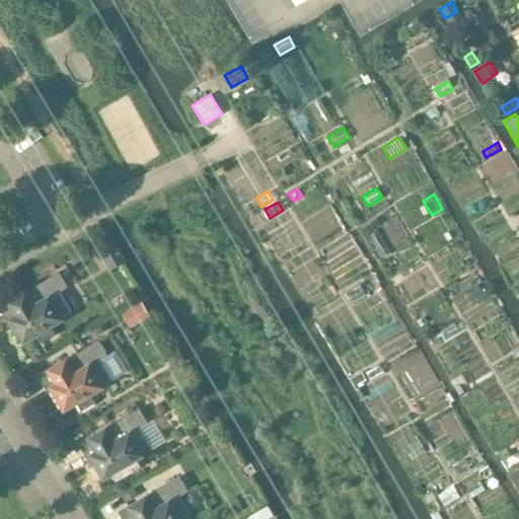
[(510,220),(515,228),(518,224),(518,215),(510,220)]
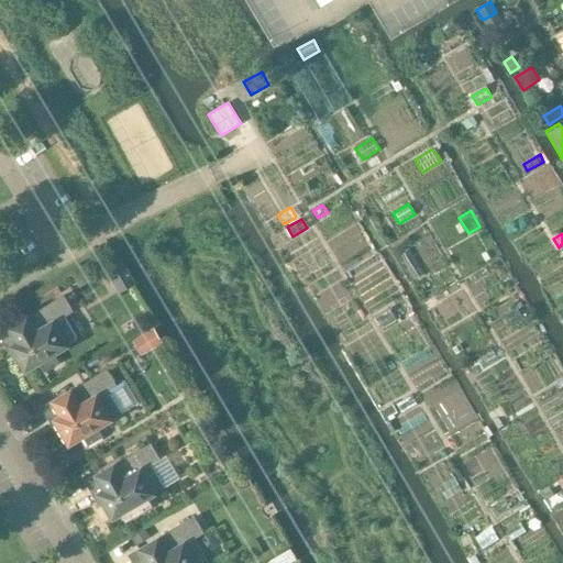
[(410,280),(424,273),(410,247),(396,256),(410,280)]
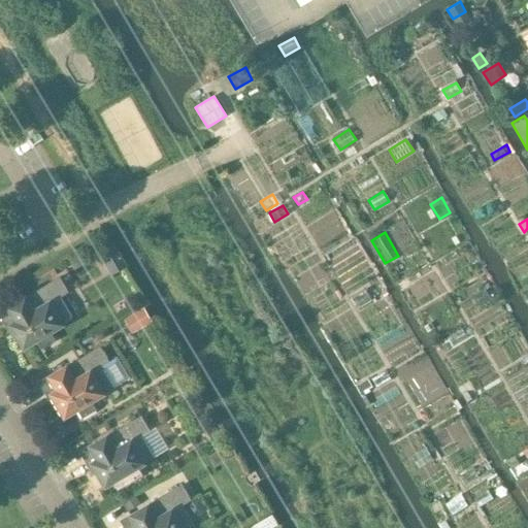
[(108,248),(100,253),(112,275),(121,270),(127,267),(114,244),(108,248)]
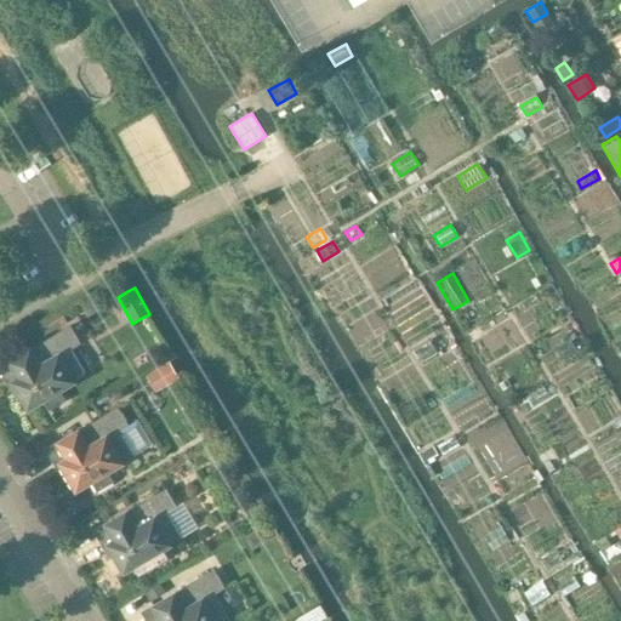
[(20,377),(12,382),(16,388),(16,389),(17,391),(28,409),(43,399),(49,409),(64,400),(58,391),(85,375),(70,349),(80,343),(70,325),(10,362),(20,377)]
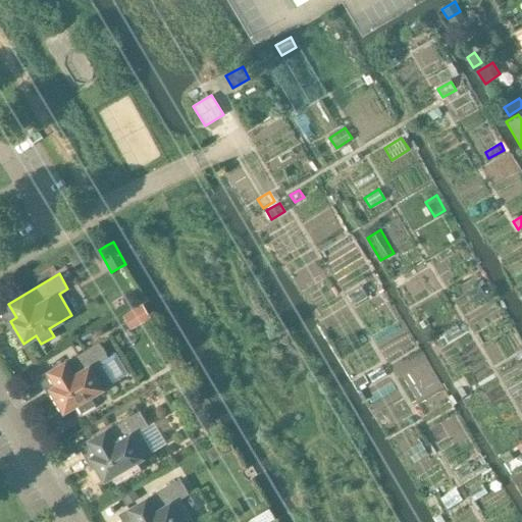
[(362,286),(348,296),(355,307),(369,298),(362,286)]
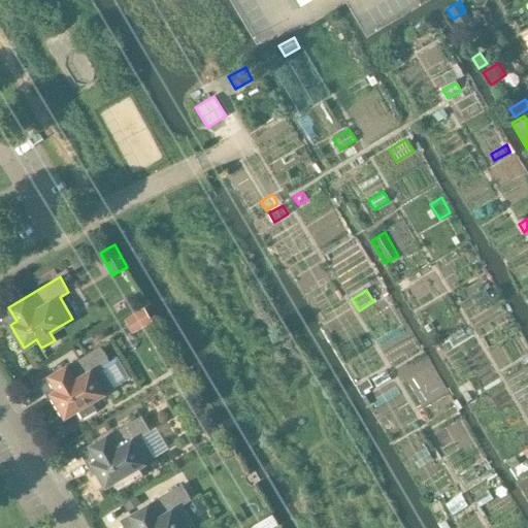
[(483,291),(472,298),(477,305),(488,298),(483,291)]
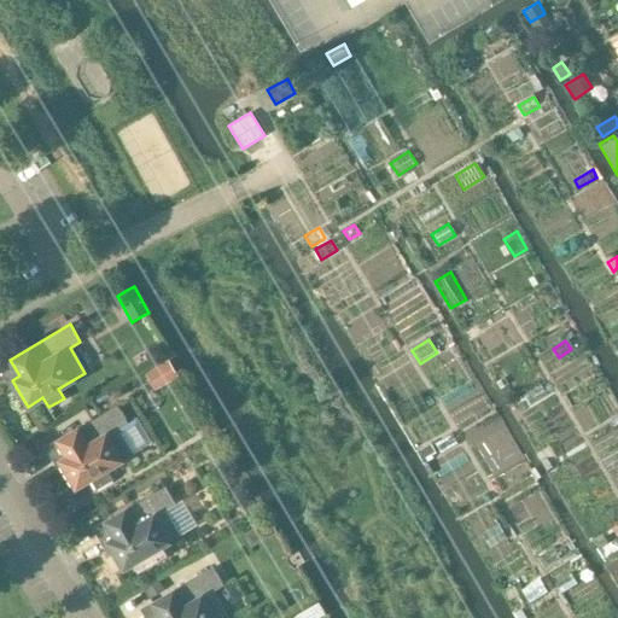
[(169,361),(146,374),(155,390),(178,377),(169,361)]
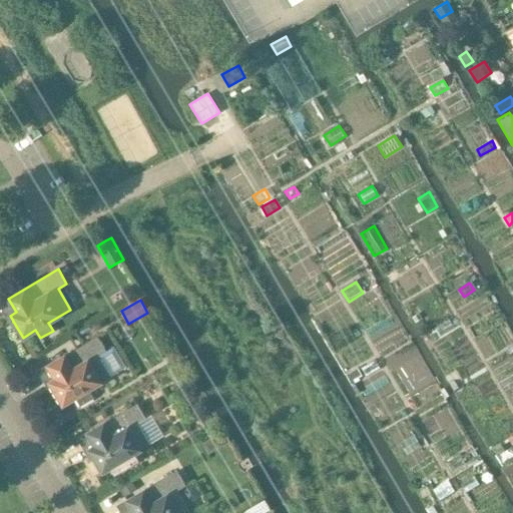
[(98,356),(106,351),(97,336),(47,366),(55,379),(49,383),(53,388),(52,389),(53,390),(54,390),(62,405),(75,397),(80,406),(92,398),(88,390),(110,377),(98,356)]
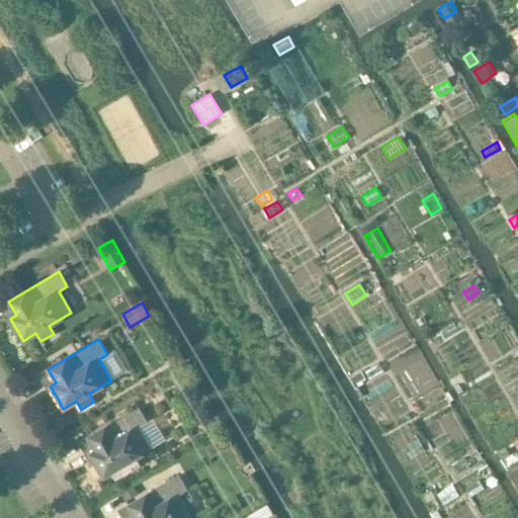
[(377,362),(364,370),(369,379),(383,370),(377,362)]
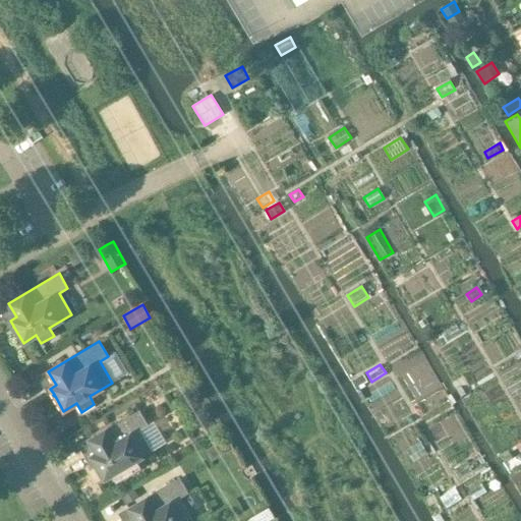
[(91,457),(94,463),(95,464),(104,479),(116,471),(121,480),(134,472),(129,464),(149,453),(136,431),(149,424),(140,409),(89,440),(97,453),(91,457)]
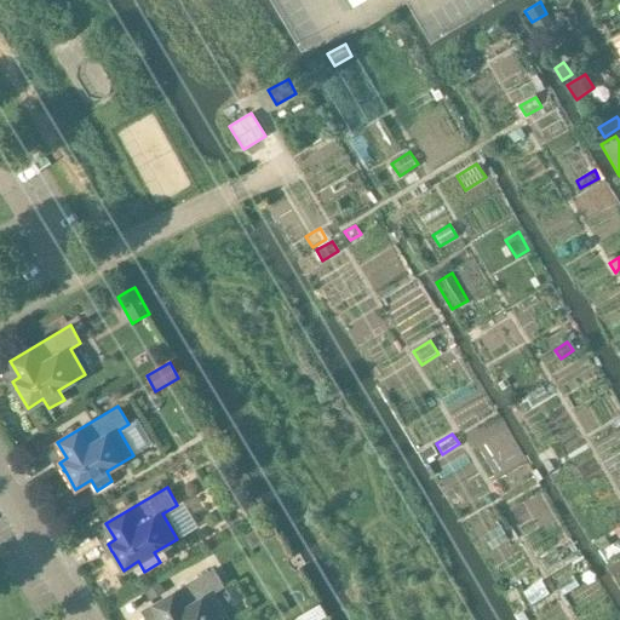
[(499,527),(483,535),(491,549),(506,539),(499,527)]
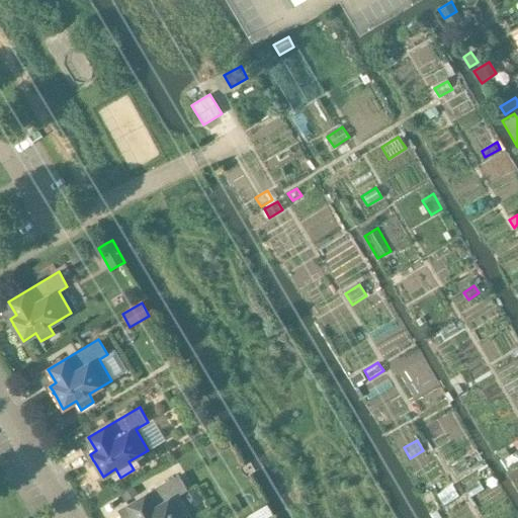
[(517,452),(503,460),(508,468),(517,462),(517,452)]
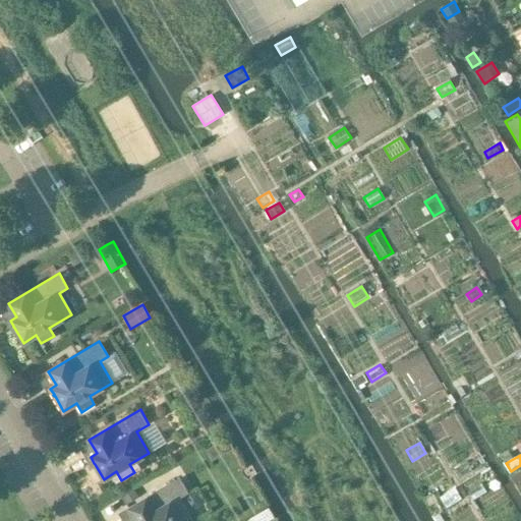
[(467,461),(453,469),(459,478),(473,470),(467,461)]
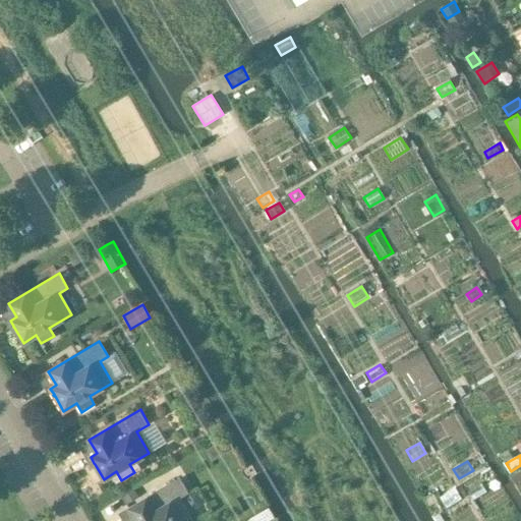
[(188,520),(192,519),(179,498),(188,493),(179,478),(128,508),(136,520),(188,520)]
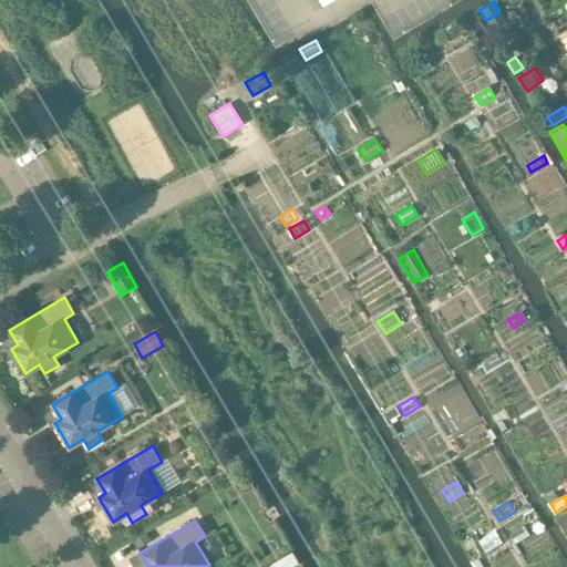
[(522,524),(507,533),(515,545),(529,536),(522,524)]
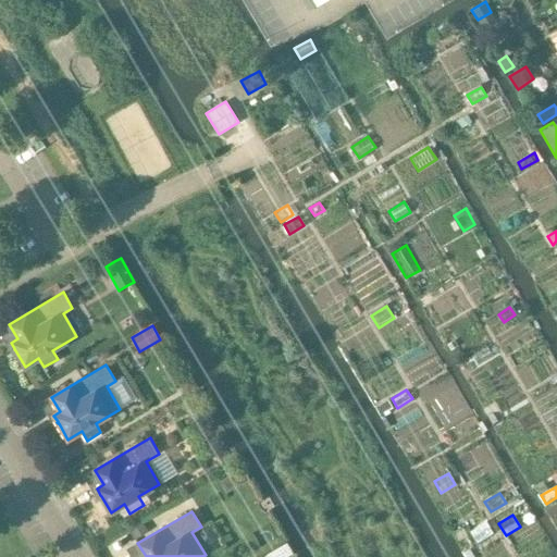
[(486,522),(470,532),(478,544),(494,534),(486,522)]
